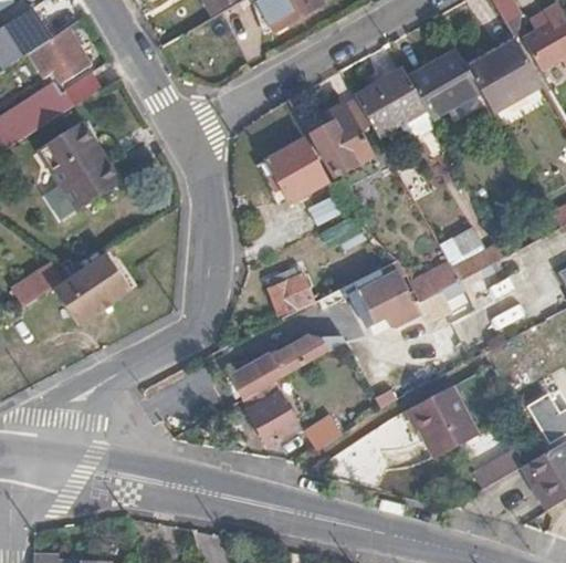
[(0,0),(0,9),(13,1),(12,0),(0,0)]
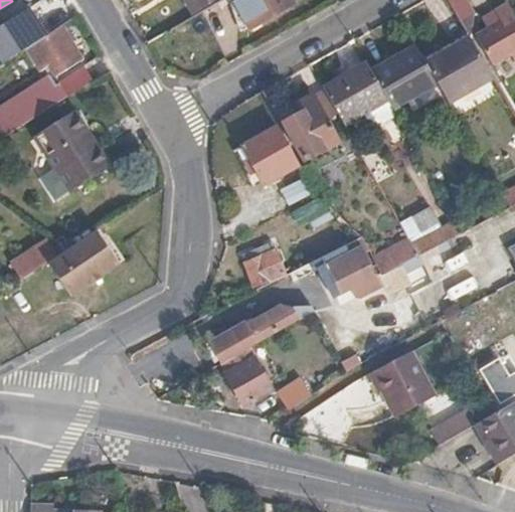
[(185,0),(191,11),(199,6),(195,0),(185,0)]
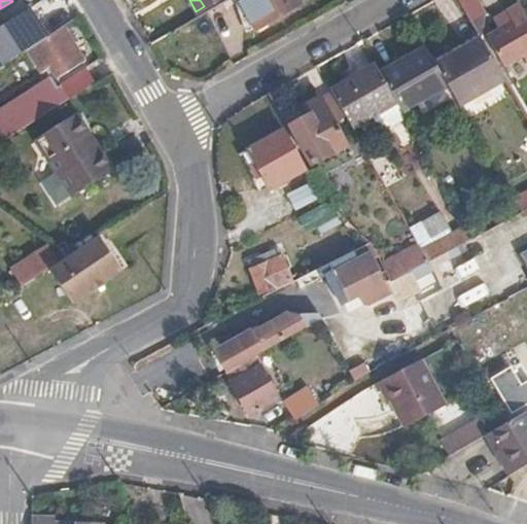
[(242,0),(254,22),(291,0),(242,0)]
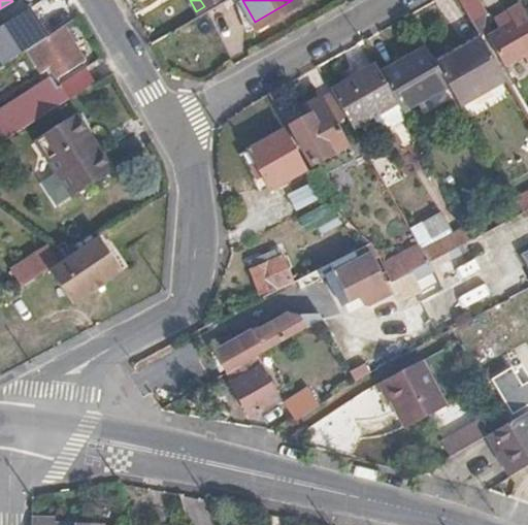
[(483,8),(479,0),(460,0),(469,15),(483,8)]
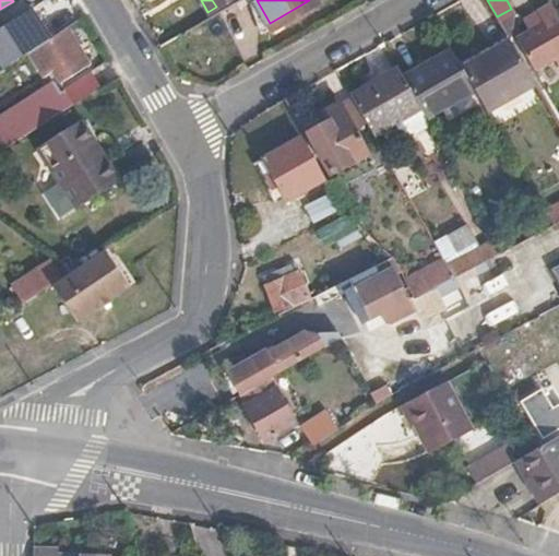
[(535,9),(542,21),(526,28),(514,36),(531,64),(552,52),(558,63),(558,19),(549,1),(535,9)]
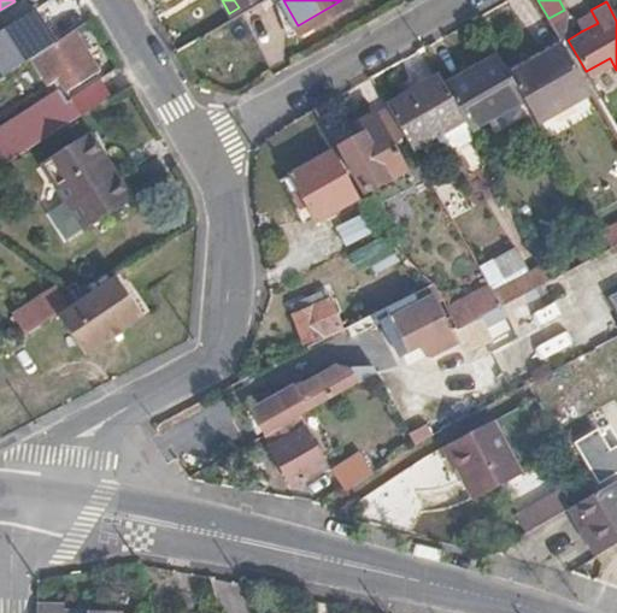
[(33,54),(53,41),(33,7),(6,24),(11,35),(3,41),(18,64),(33,54)]
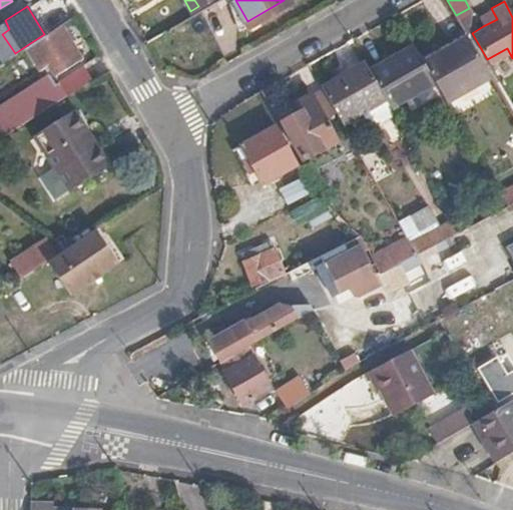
[(477,16),(483,26),(497,19),(491,8),(477,16)]
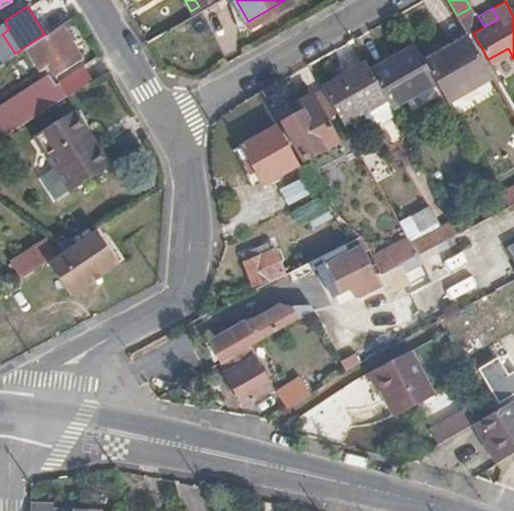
[(80,58),(59,24),(44,34),(27,45),(40,66),(47,62),(55,73),(80,58)]
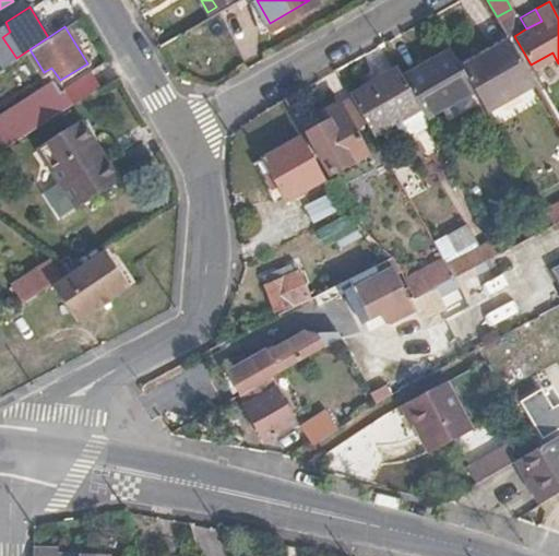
[(533,81),(508,37),(461,63),(475,89),(485,107),(533,81)]
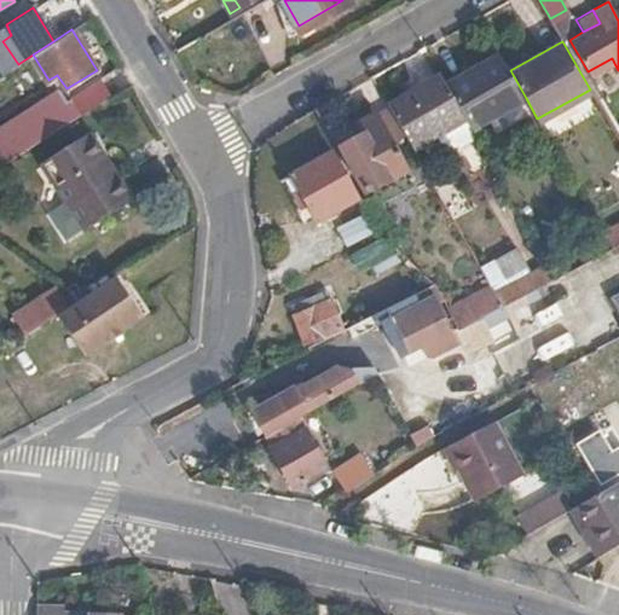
[(510,70),(501,53),(445,85),(467,122),(470,129),(526,98),(510,70)]
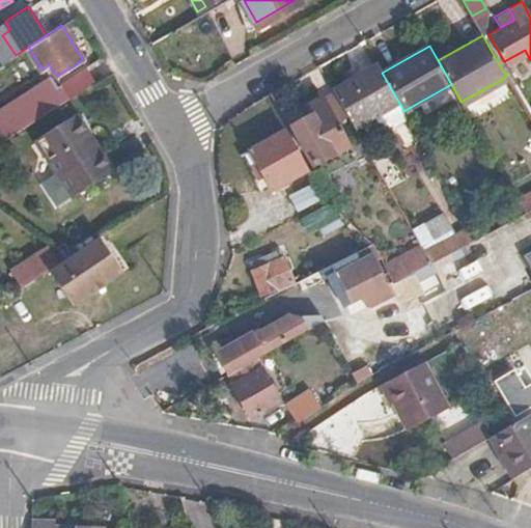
[(382,73),(376,63),(333,89),(333,90),(346,114),(356,130),(400,105),(382,73)]
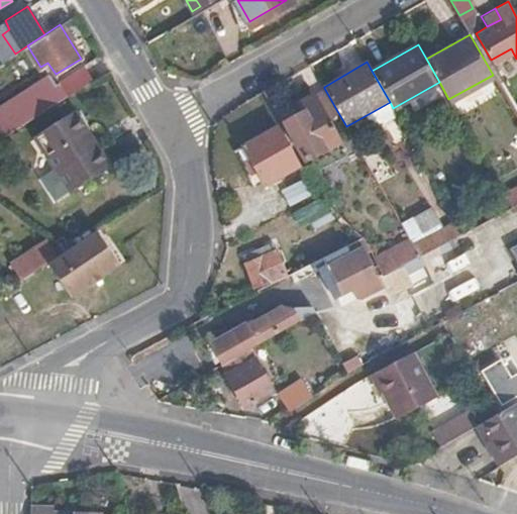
[(67,96),(92,80),(83,66),(58,82),(67,96)]
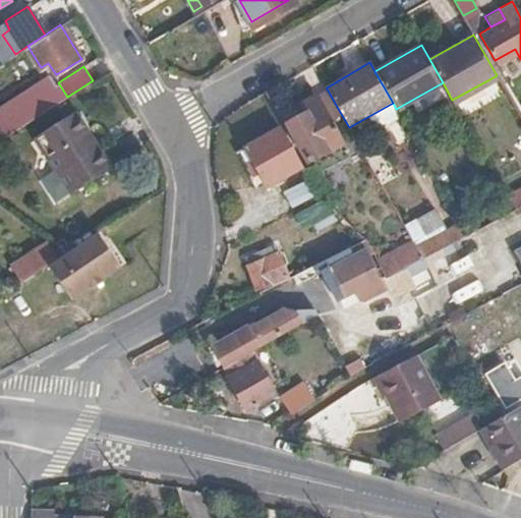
[(327,89),(316,95),(330,118),(340,112),(327,89)]
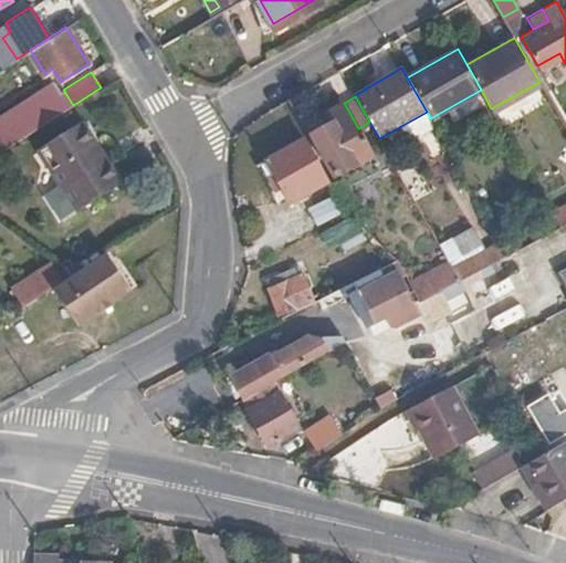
[(344,102),(328,111),(326,105),(304,118),(336,174),(373,153),(358,128),(344,103),(344,102)]
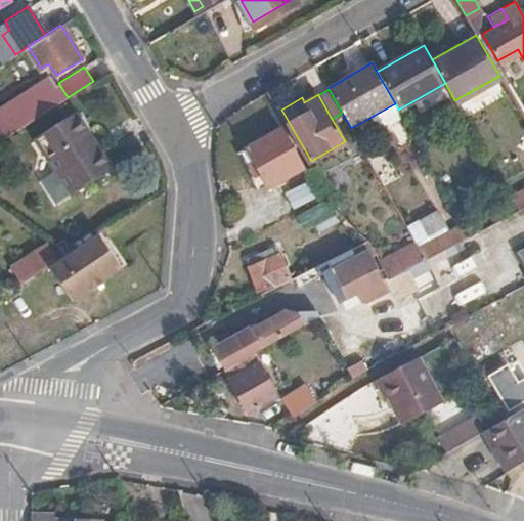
[(108,165),(74,112),(35,137),(69,191),(108,165)]
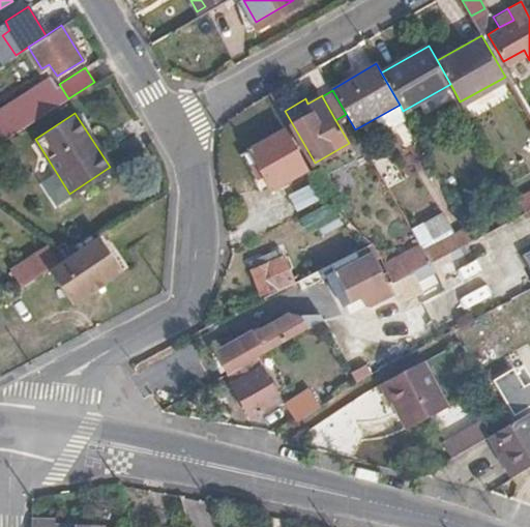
[(308,168),(285,127),(248,148),(273,188),(308,168)]
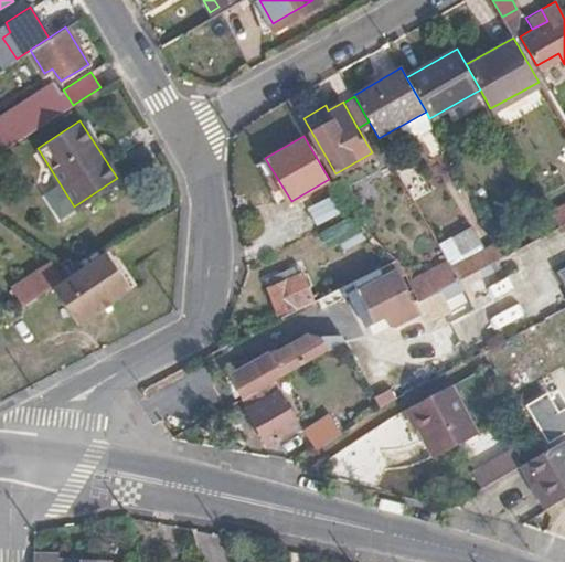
[(403,176),(408,195),(425,191),(418,171),(403,176)]
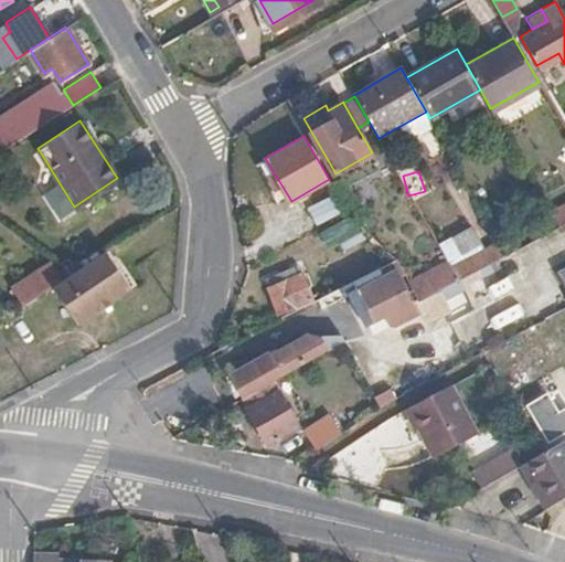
[(328,195),(306,202),(311,221),(333,214),(328,195)]
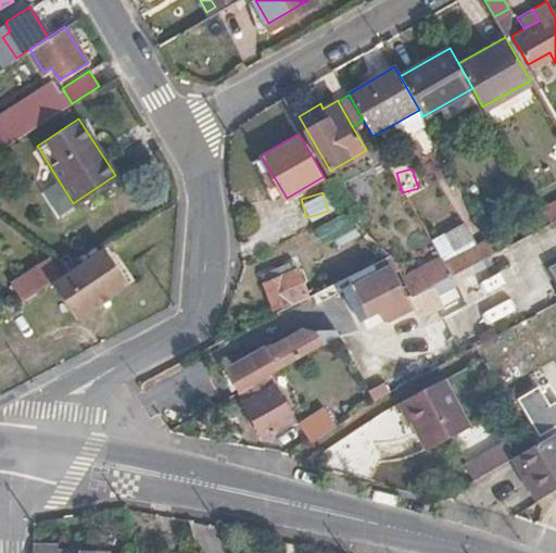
[(550,224),(555,220),(555,201),(541,210),(550,224)]
